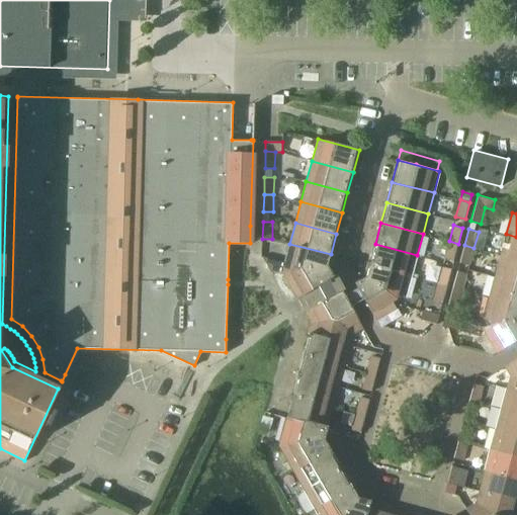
[(516,237),(506,234),(500,255),(516,259),(516,237)]
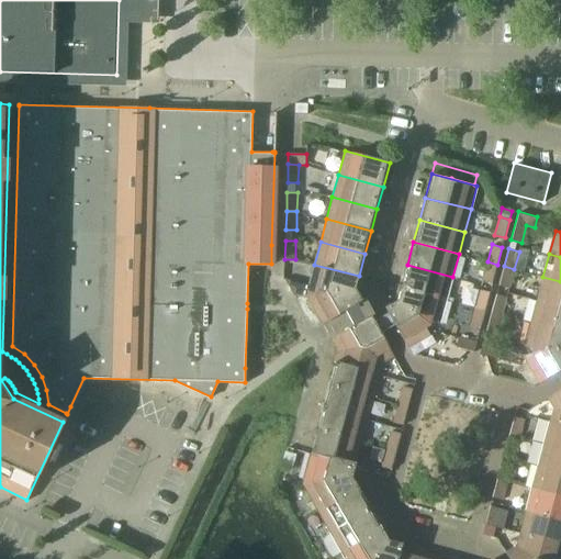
[(493,282),(497,265),(487,261),(482,279),(493,282)]
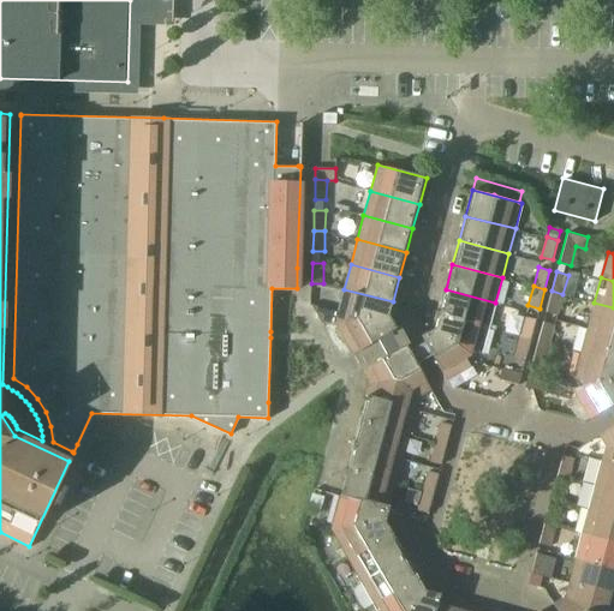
[(389,316),(393,301),(344,289),(338,312),(311,304),(322,323),(334,323),(389,316)]
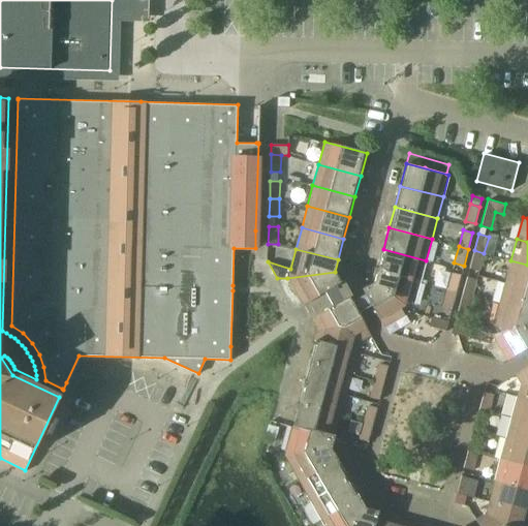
[(421,281),(426,260),(383,249),(377,270),(421,281)]
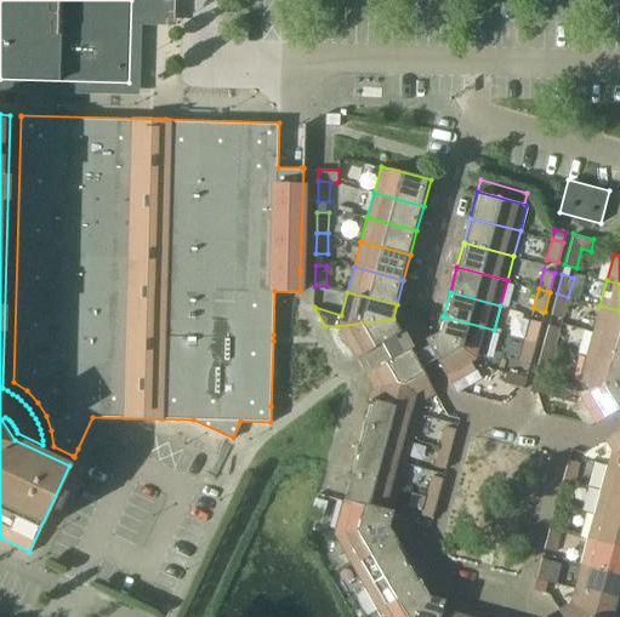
[(563,316),(568,297),(557,293),(551,314),(563,316)]
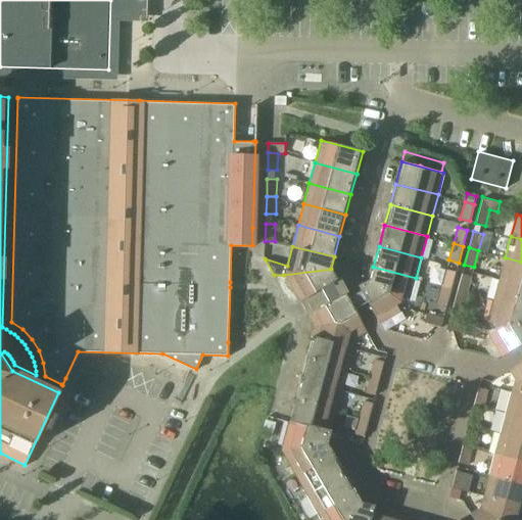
[(521,262),(505,257),(500,278),(521,284),(521,262)]
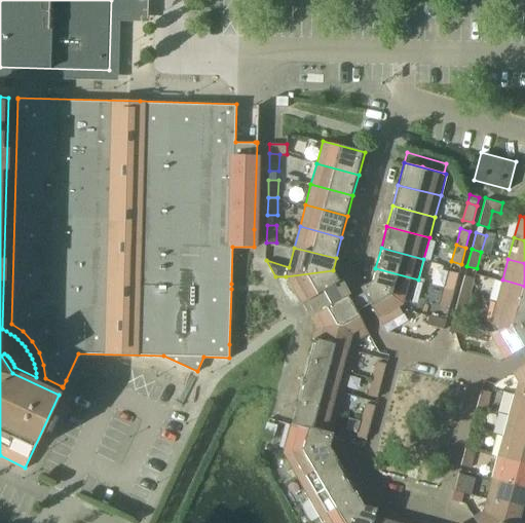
[(412,302),(418,279),(375,268),(372,281),(403,303),(404,300),(412,302)]
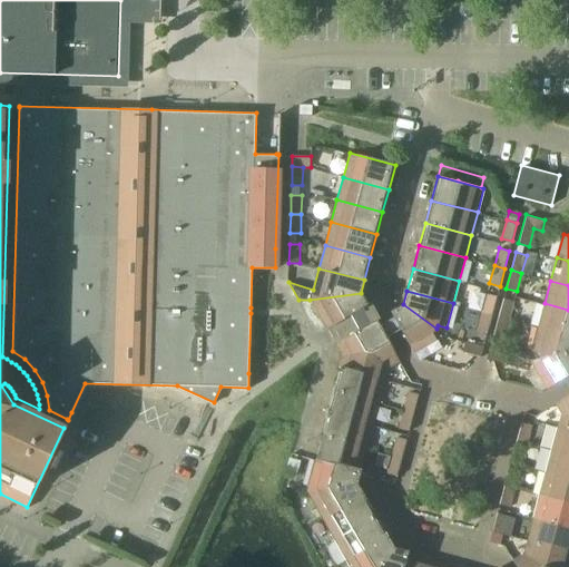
[(327,330),(368,306),(361,293),(310,300),(327,330)]
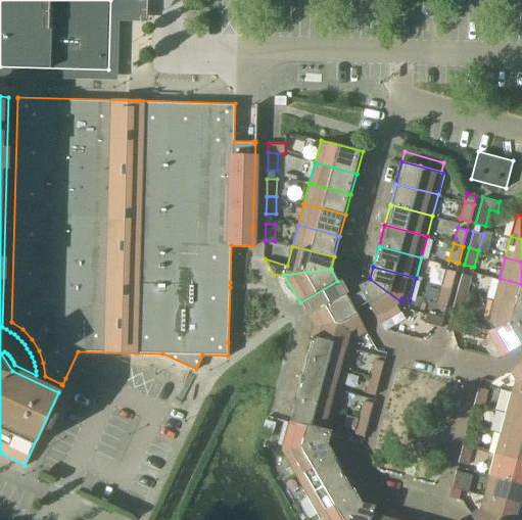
[(452,287),(456,271),(446,269),(442,285),(452,287)]
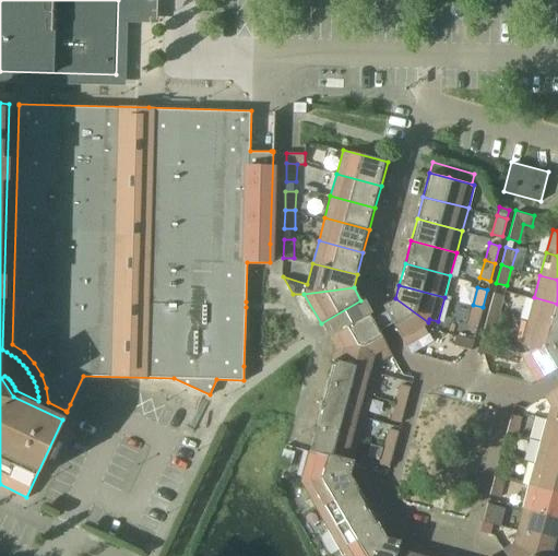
[(498,311),(503,294),(494,292),(489,309),(498,311)]
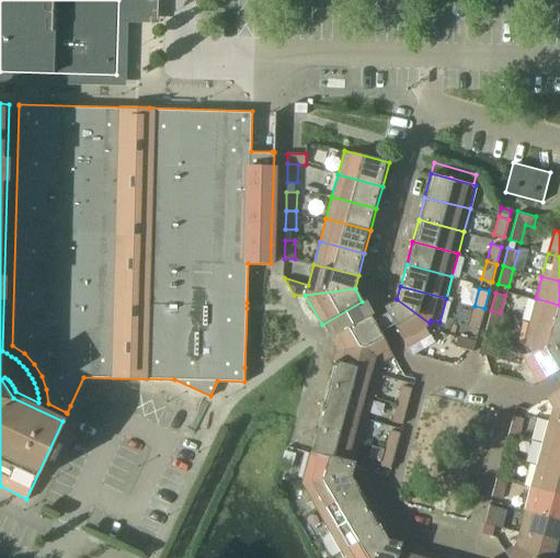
[(559,305),(536,298),(529,320),(559,329),(559,305)]
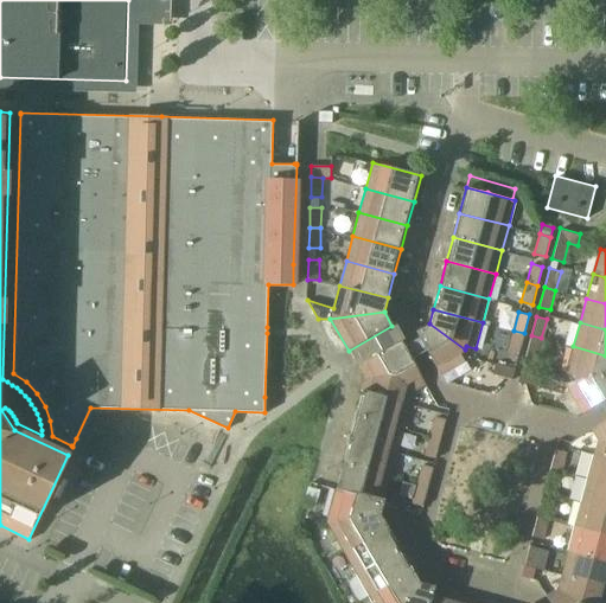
[(465,350),(429,324),(415,332),(441,376),(466,361),(461,353),(465,350)]
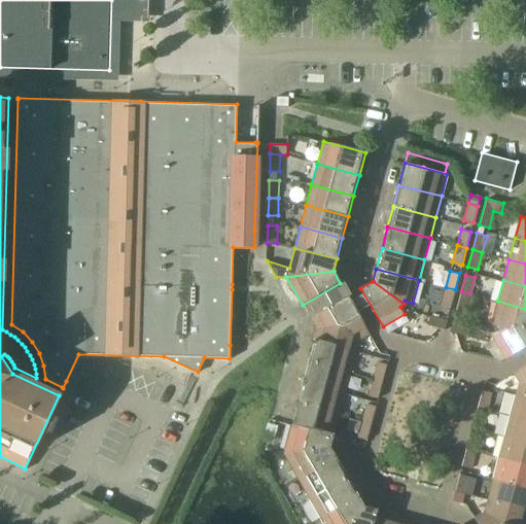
[(451,307),(455,289),(446,287),(441,304),(451,307)]
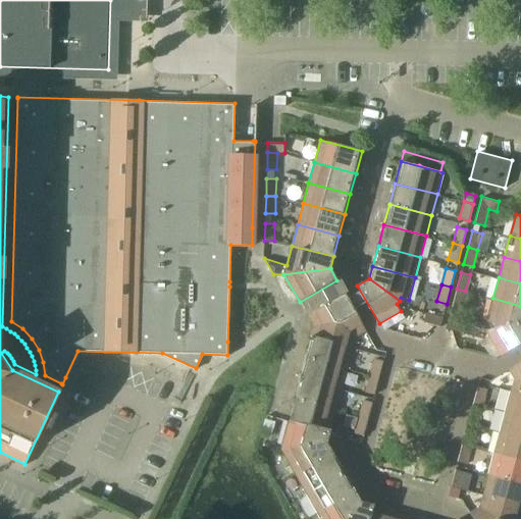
[(461,308),(465,291),(457,289),(452,306),(461,308)]
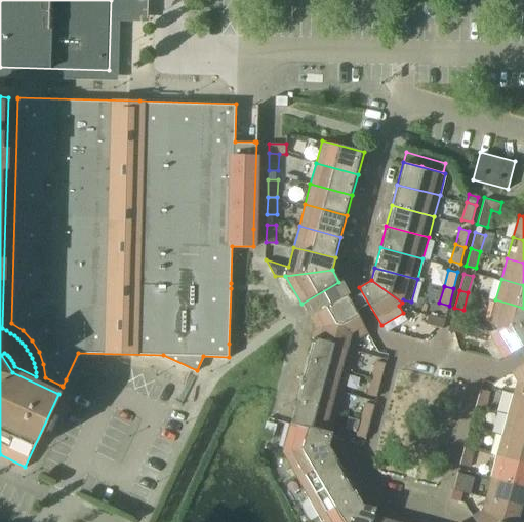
[(358,315),(347,294),(326,306),(336,323),(340,325),(358,315)]
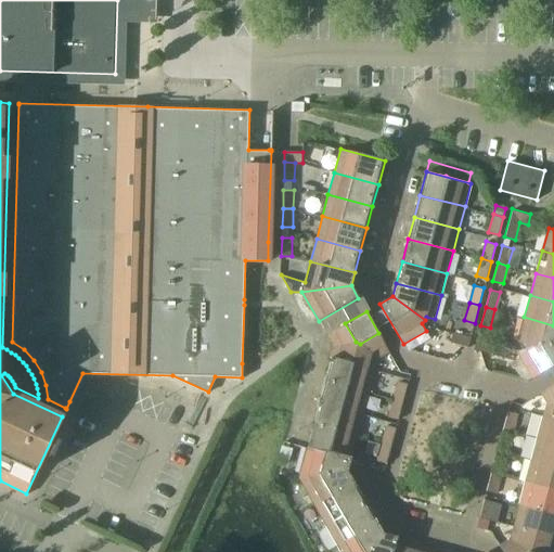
[(553,325),(524,317),(517,341),(526,343),(525,348),(553,344),(553,325)]
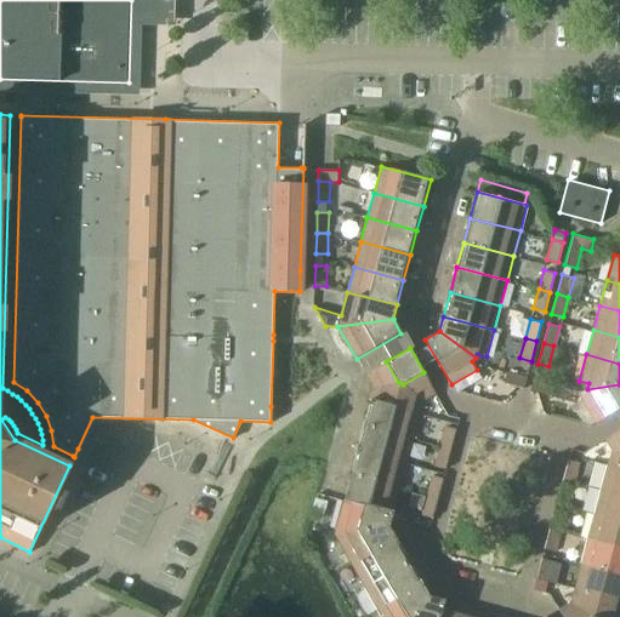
[(436,393),(426,376),(424,372),(403,384),(398,382),(386,361),(365,373),(373,386),(368,400),(370,400),(420,413),(424,399),(436,393)]
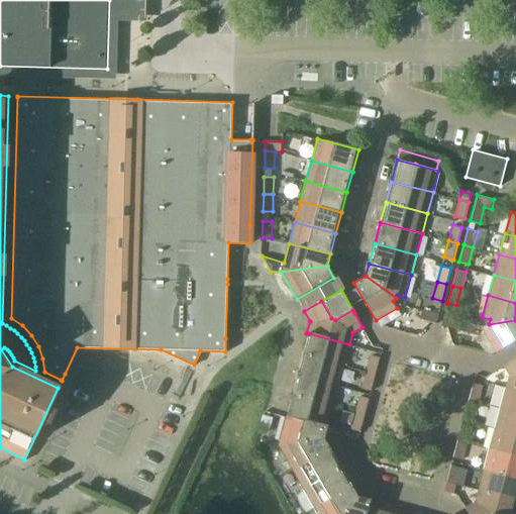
[(436,323),(438,313),(422,308),(419,318),(436,323)]
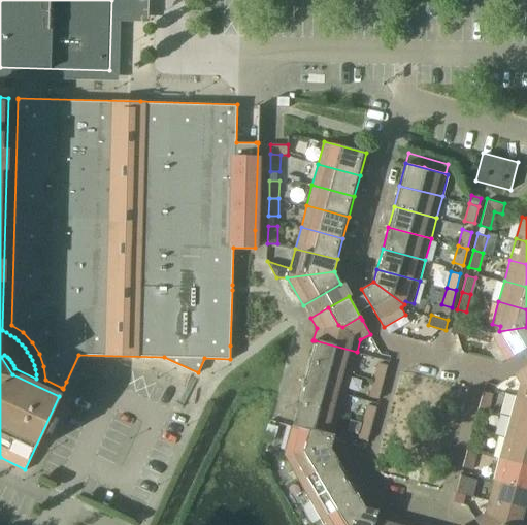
[(468,336),(471,326),(454,322),(451,332),(468,336)]
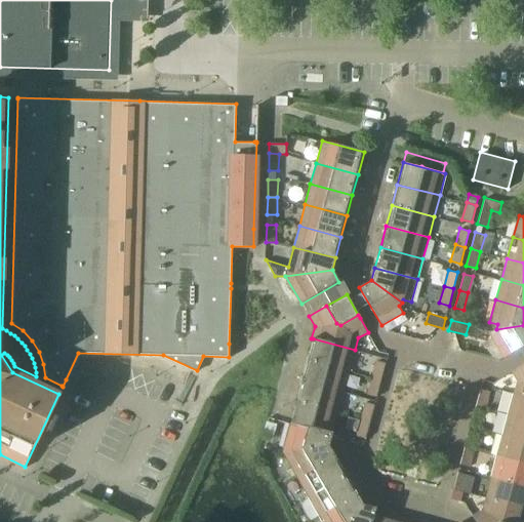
[(504,357),(523,346),(523,325),(496,329),(498,332),(491,336),(504,357)]
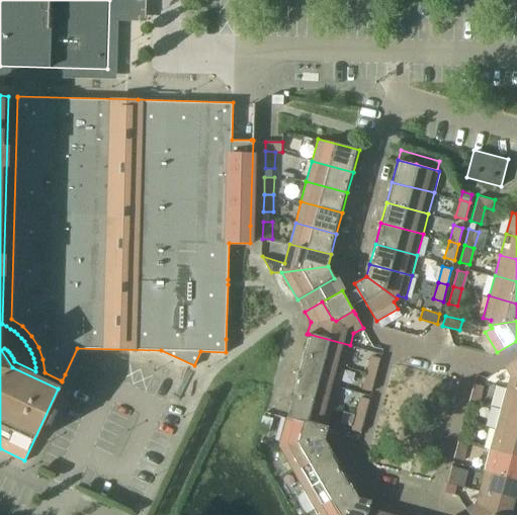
[(345,365),(350,345),(309,334),(303,354),(345,365)]
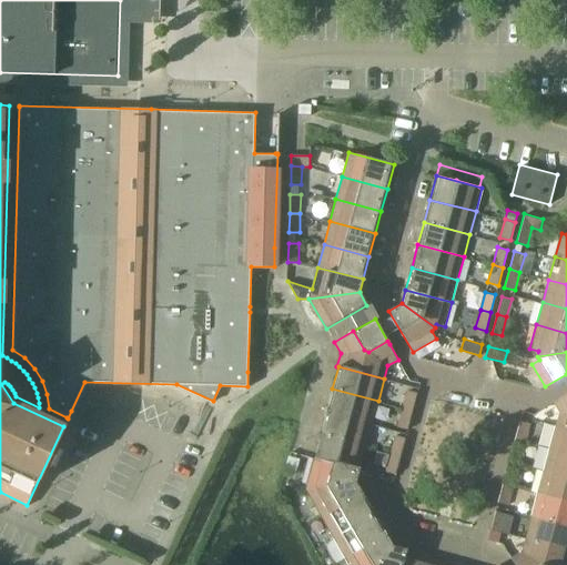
[(372,424),(378,401),(332,389),(326,412),(372,424)]
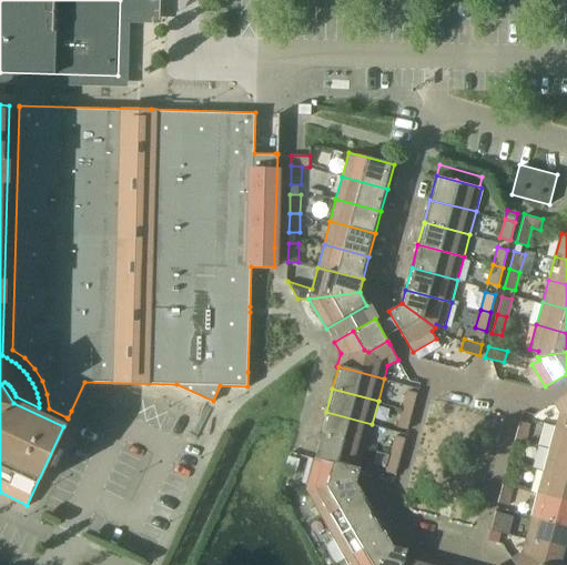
[(413,411),(418,392),(407,390),(403,407),(413,411)]
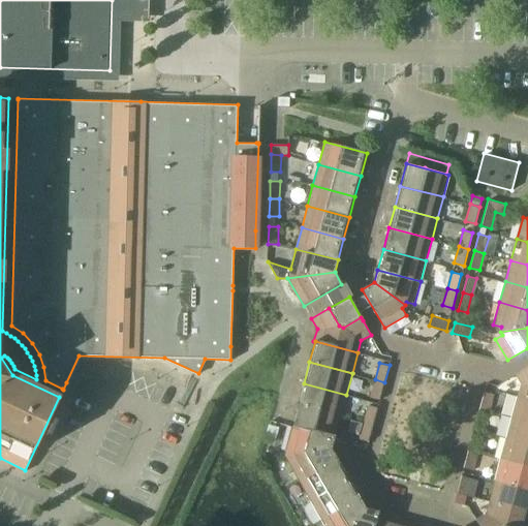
[(527,366),(515,373),(521,383),(518,395),(527,398),(527,366)]
